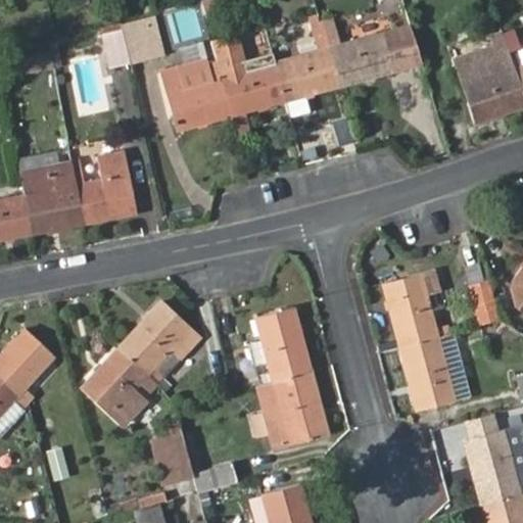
[(332,17),(318,21),(319,27),(336,87),(422,64),(410,25),(339,44),(332,17)]
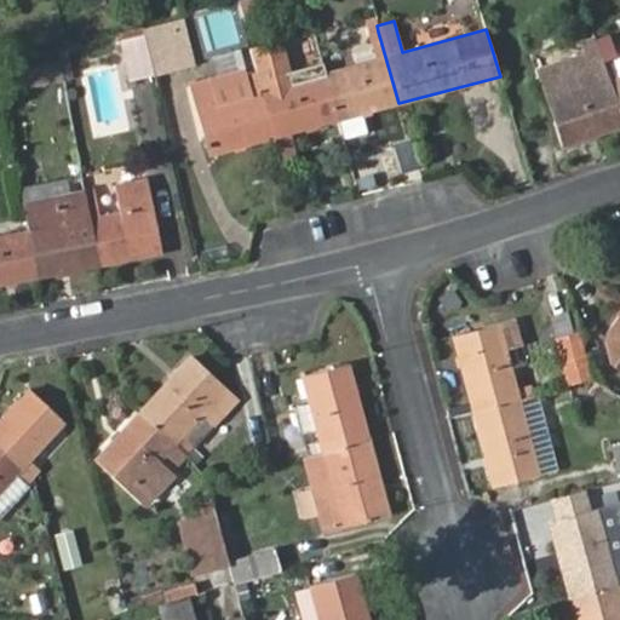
[(170,23),(143,29),(144,34),(154,73),(191,63),(183,30),(172,34),(170,23)]
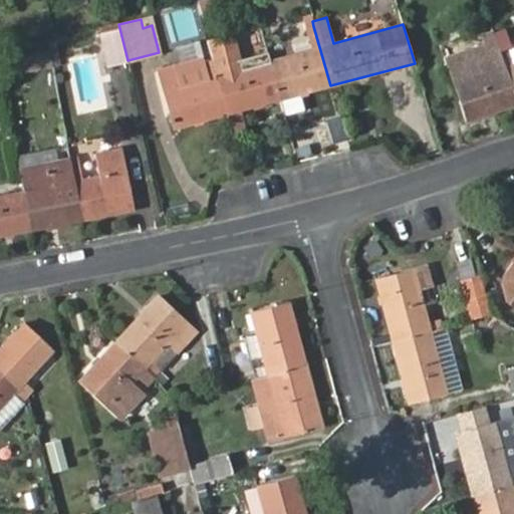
[(311,49),(267,61),(277,100),(330,85),(313,26),(305,28),(311,49)]
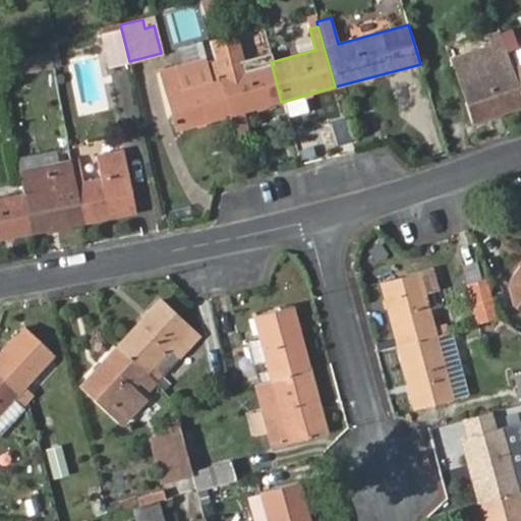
[(129,61),(121,29),(102,34),(109,65),(129,61)]
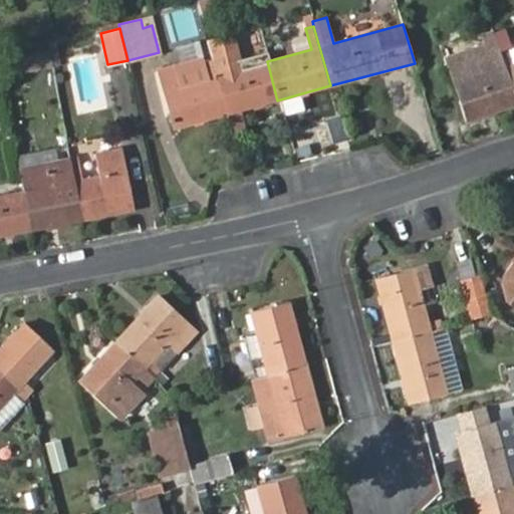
[(484,46),(443,60),(451,83),(464,122),(513,104),(513,95),(500,53),(493,32),(481,37),(484,46)]
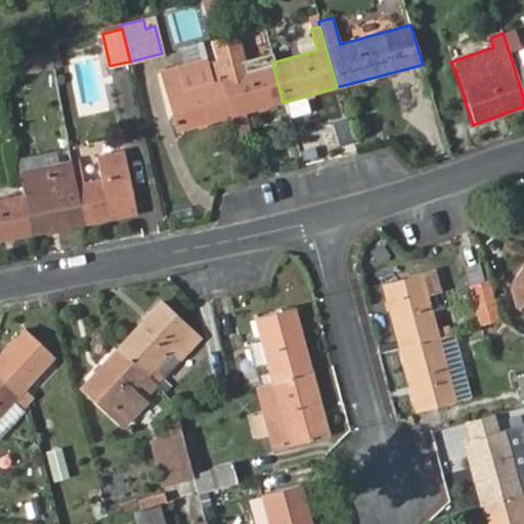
[(235,41),(211,47),(229,117),(282,102),(272,62),(244,71),(235,41)]
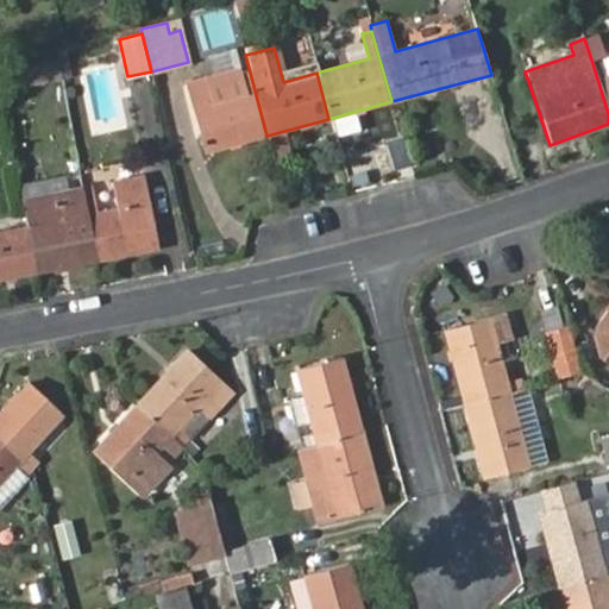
[(608,56),(592,63),(608,113),(608,56)]
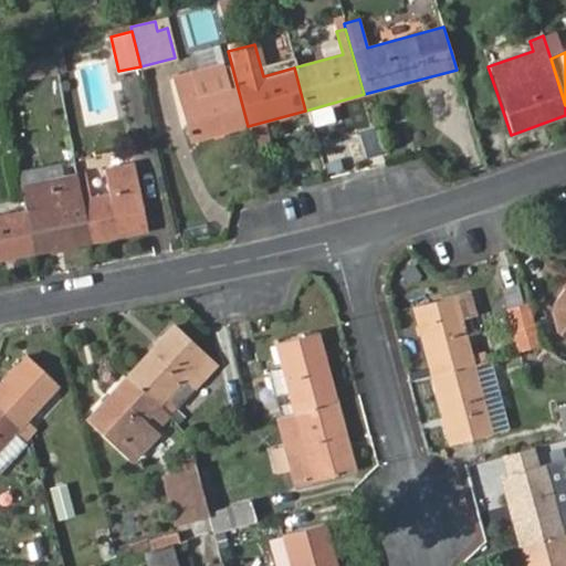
[(8,66),(11,84),(33,79),(30,62),(8,66)]
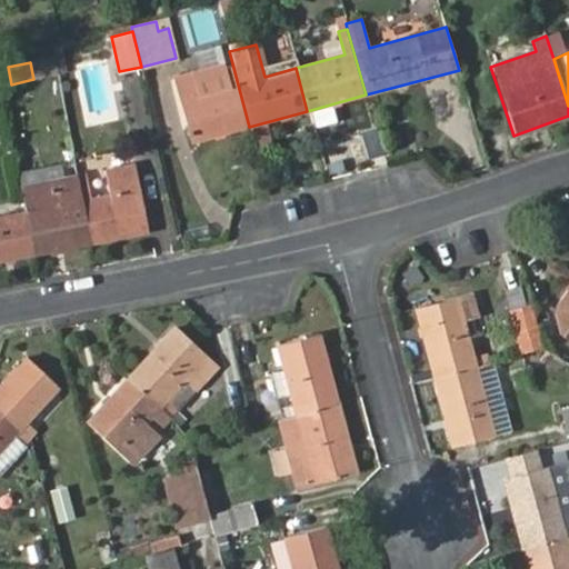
[(249,127),(232,68),(226,70),(225,65),(176,77),(192,140),(249,127)]
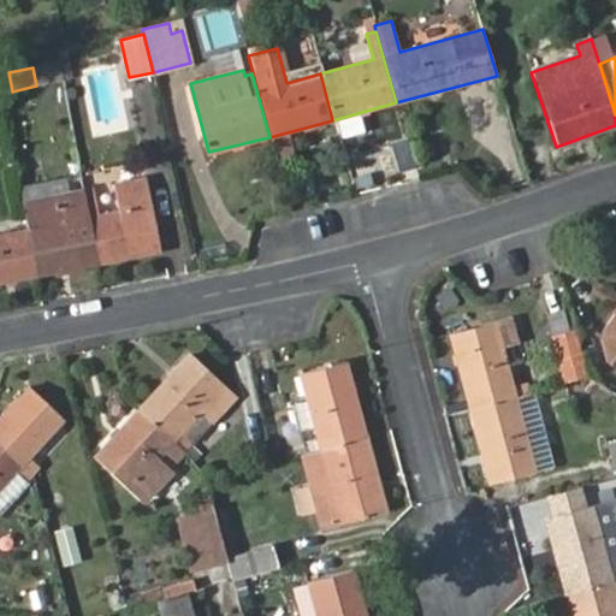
[(118,212),(89,217),(99,264),(159,252),(146,177),(112,183),(118,212)]
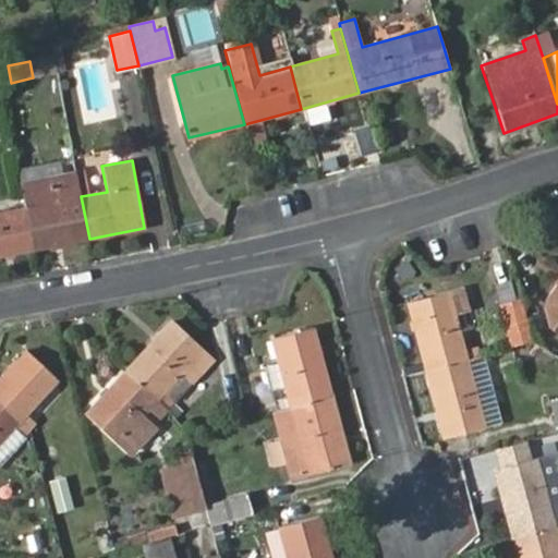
[(76,171),(20,182),(24,207),(32,250),(89,239),(81,196),(76,171)]
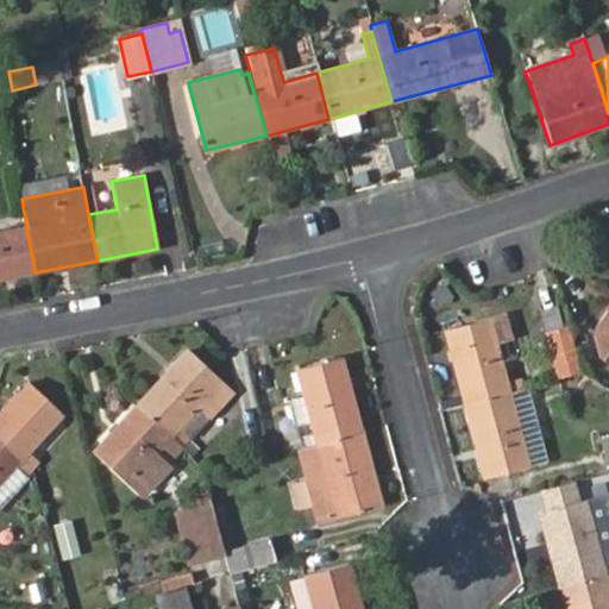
[(0,280),(35,272),(26,226),(0,231),(0,280)]
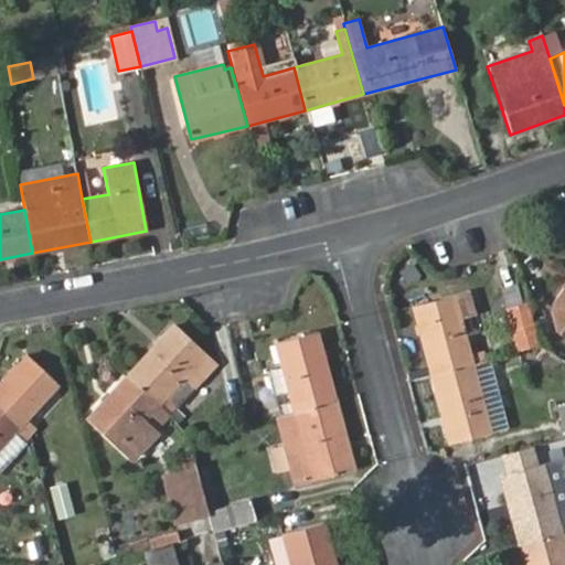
[(564,287),(551,307),(555,329),(564,336),(564,287)]
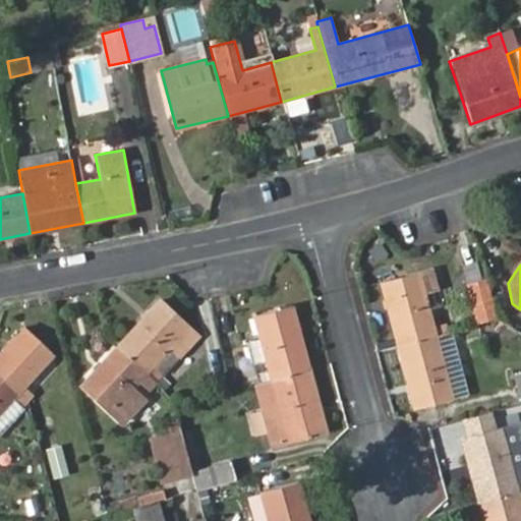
[(381,282),(397,342),(435,332),(428,309),(425,297),(440,294),(432,269),(381,282)]
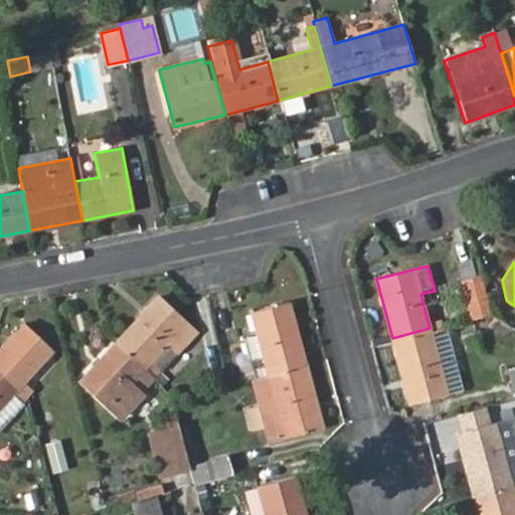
[(462,281),(472,317),(492,312),(481,276),(462,281)]
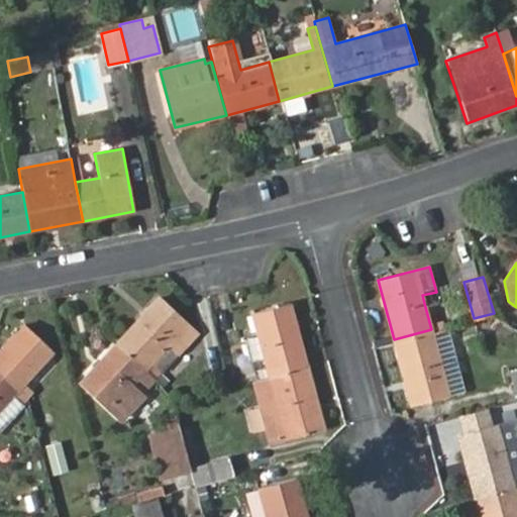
[(439,303),(436,292),(422,295),(425,307),(439,303)]
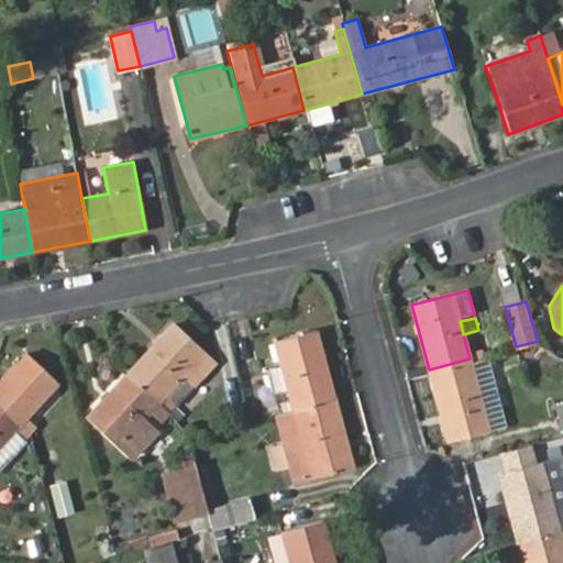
[(173,322),(125,373),(159,405),(185,378),(195,387),(217,364),(173,322)]
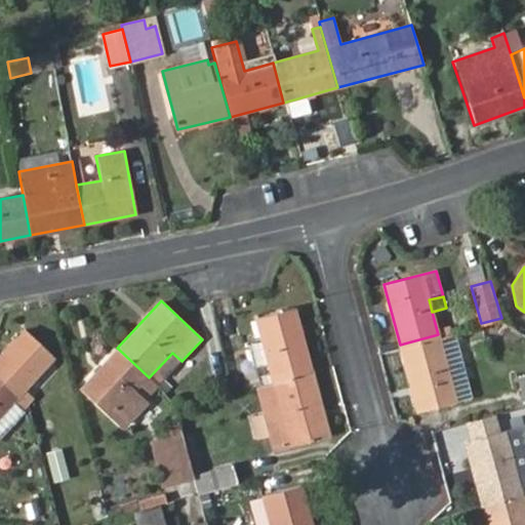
[(255,389),(312,372),(295,309),(253,319),(258,338),(247,341),(254,367),(241,371),(243,381),(228,386),(230,395),(255,389)]
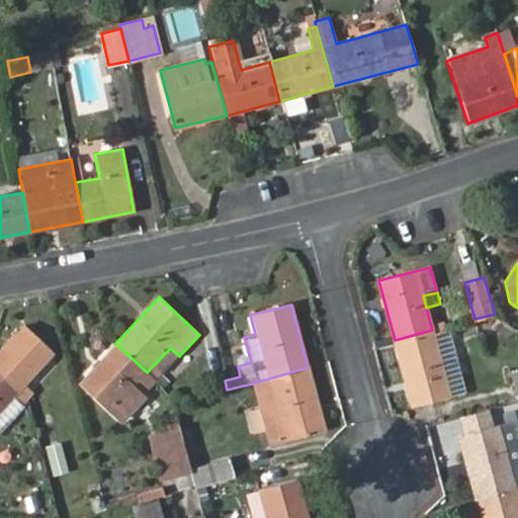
[(22,326),(0,350),(0,373),(27,400),(34,394),(25,384),(53,354),(22,326)]
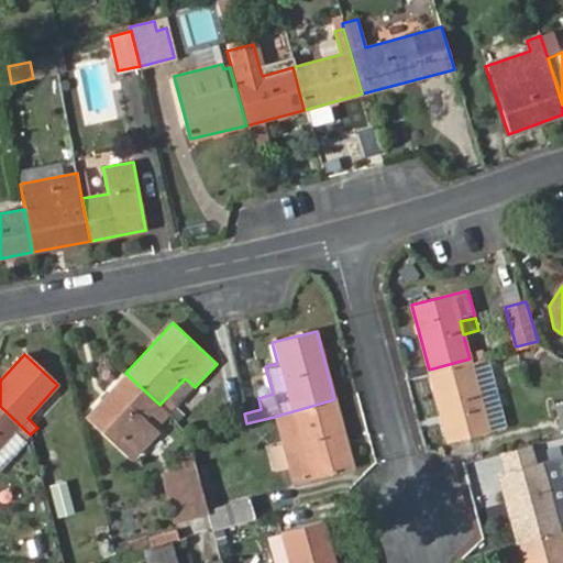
[(487,354),(470,359),(489,431),(506,427),(487,354)]
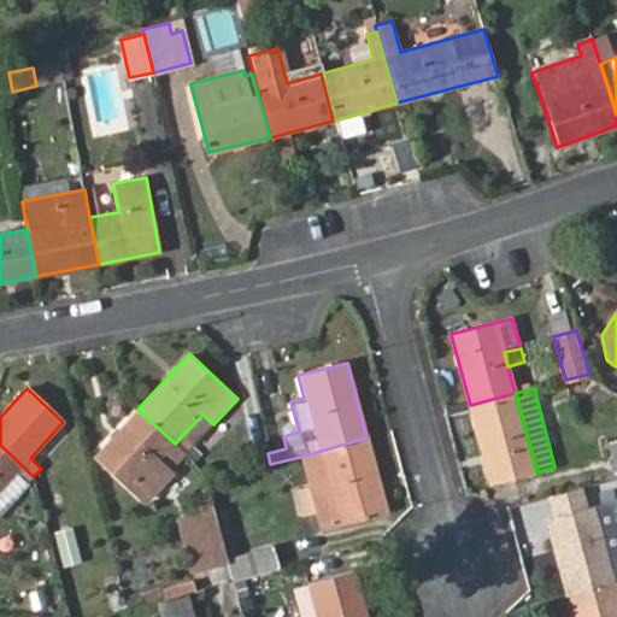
[(515,393),(470,405),(491,485),(536,472),(515,393)]
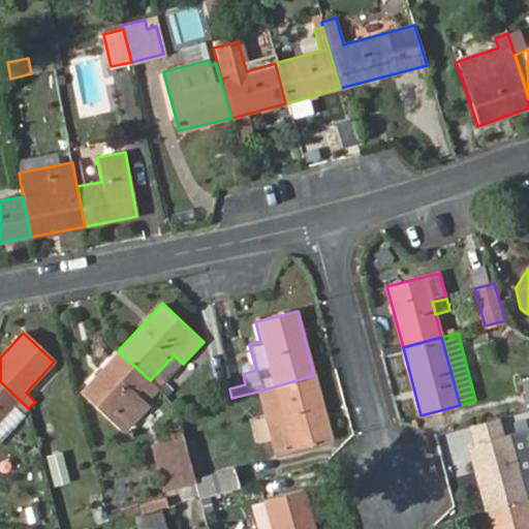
[(150,380),(118,350),(82,390),(125,430),(146,407),(134,397),(144,389),(151,396),(159,389),(150,380)]
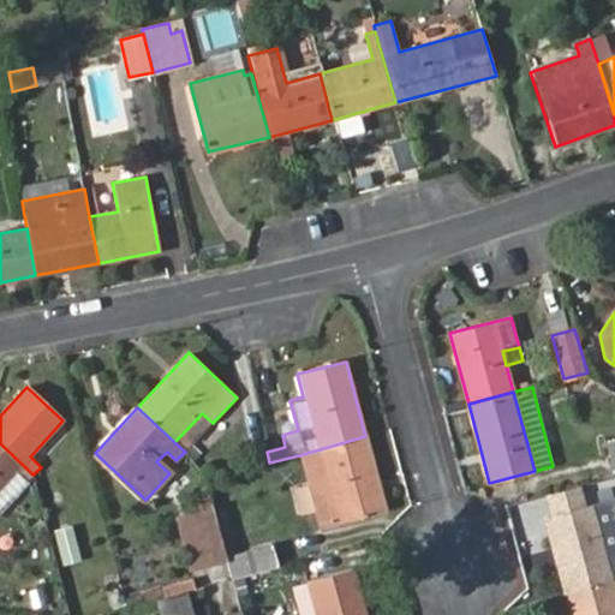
[(202,413),(174,442),(185,452),(186,453),(213,423),(202,413)]
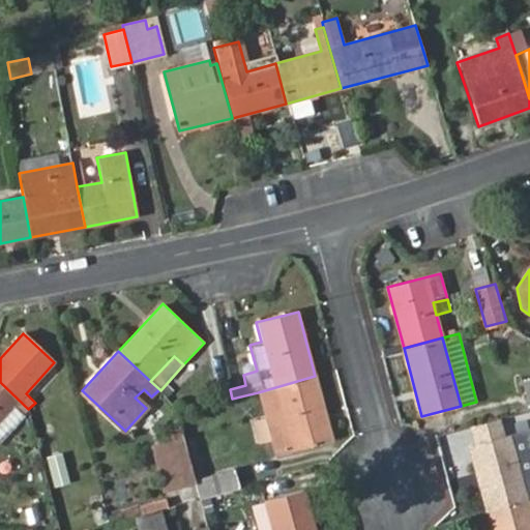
[(332,440),(315,376),(258,392),(275,454),(332,440)]
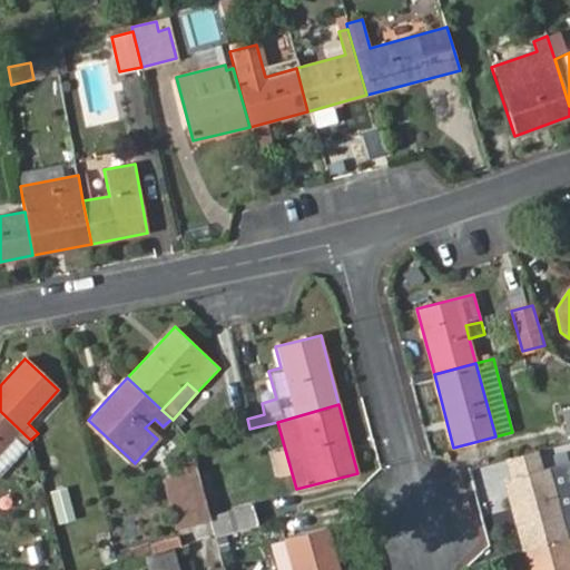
[(30,440),(0,411),(0,452),(5,449),(13,439),(23,448),(30,440)]
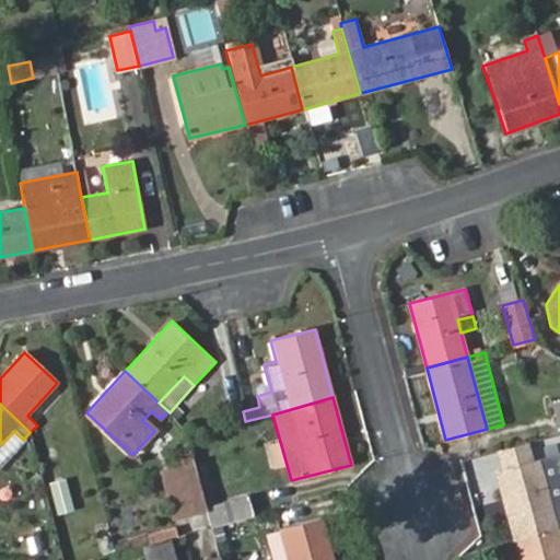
[(0,465),(14,450),(4,441),(0,444),(0,465)]
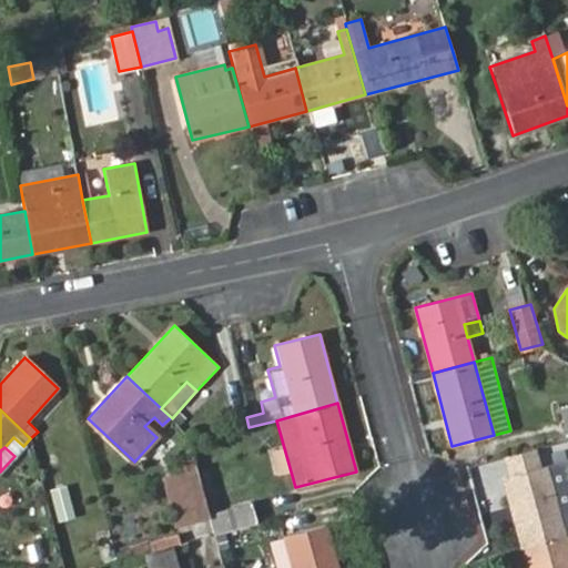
[(504,478),(523,547),(566,535),(551,483),(547,467),(504,478)]
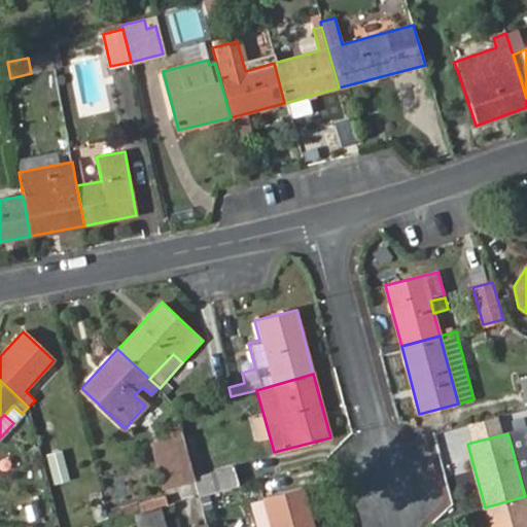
[(181,435),(171,437),(173,447),(168,448),(178,482),(192,478),(183,446),(181,435)]
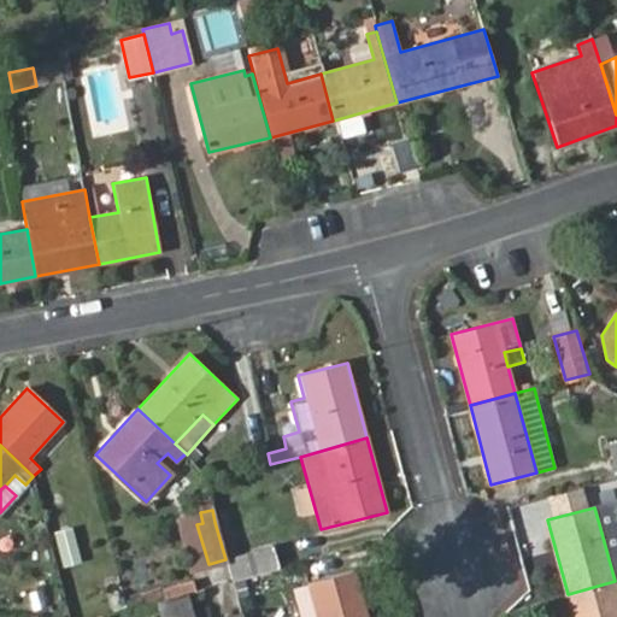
[(175,521),(189,575),(227,564),(225,559),(209,564),(197,524),(203,523),(200,512),(175,521)]
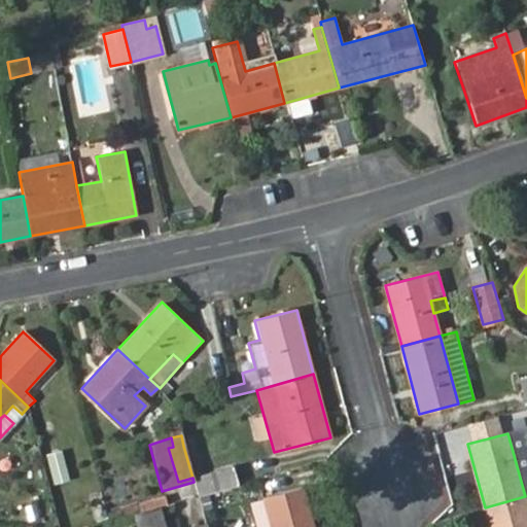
[(192,443),(183,446),(194,482),(198,496),(238,485),(233,466),(202,475),(192,443)]
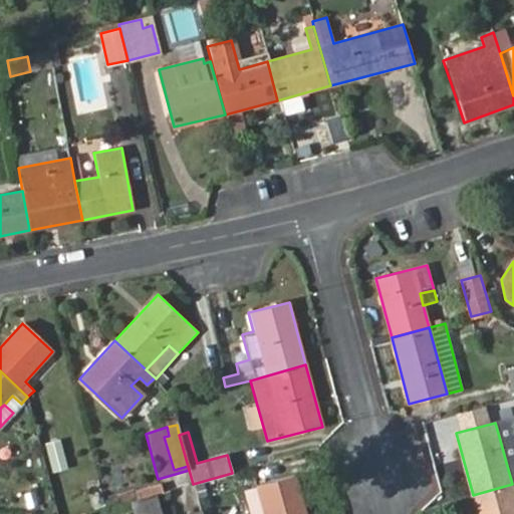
[(512,484),(513,483),(513,438),(512,433),(499,437),(512,484)]
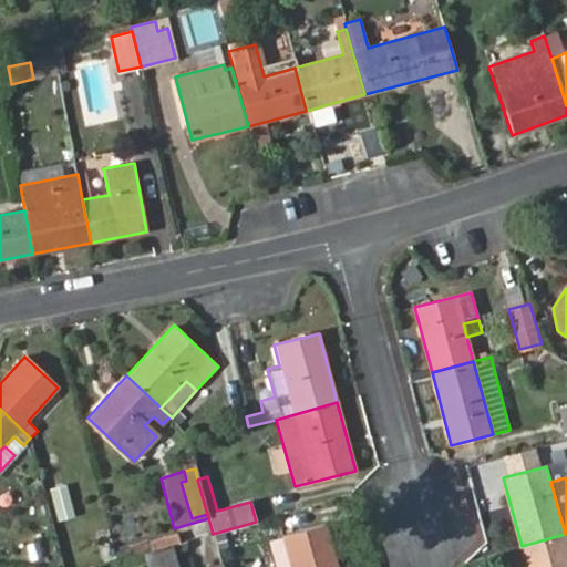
[(336,566),(327,528),(284,539),(290,566),(336,566)]
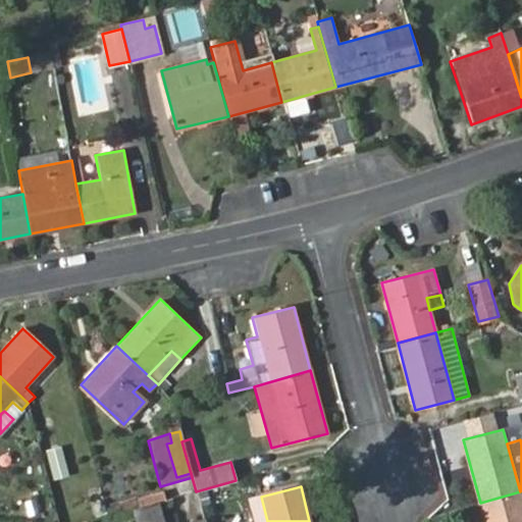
[(521,521),(521,490),(520,491),(480,503),(484,521),(521,521)]
